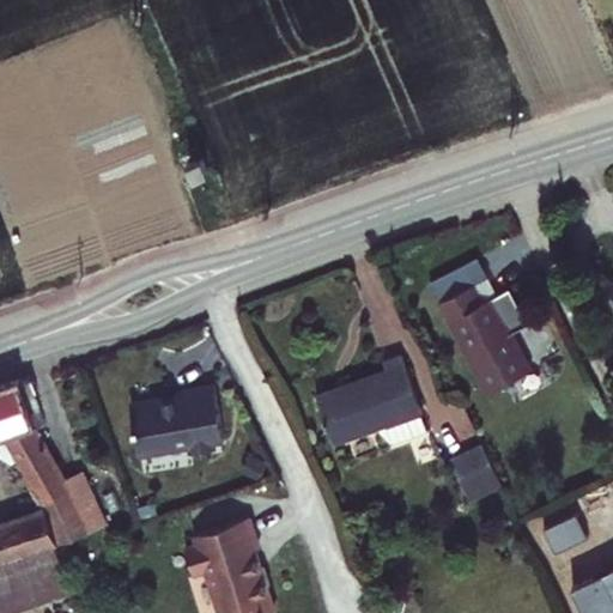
[(212,165),(205,150),(190,156),(198,171),(212,165)]
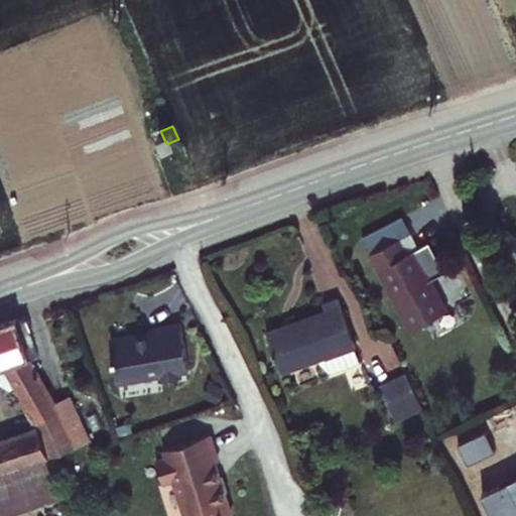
[(409,233),(398,239),(405,254),(417,248),(409,233)]
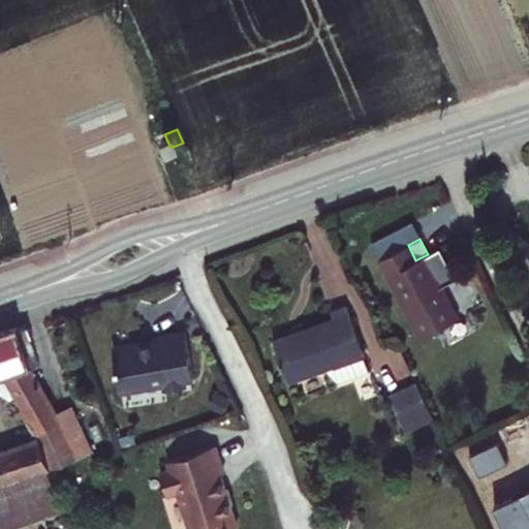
[(408,245),(377,259),(415,340),(456,319),(440,287),(454,280),(439,249),(428,254),(415,260),(408,245)]
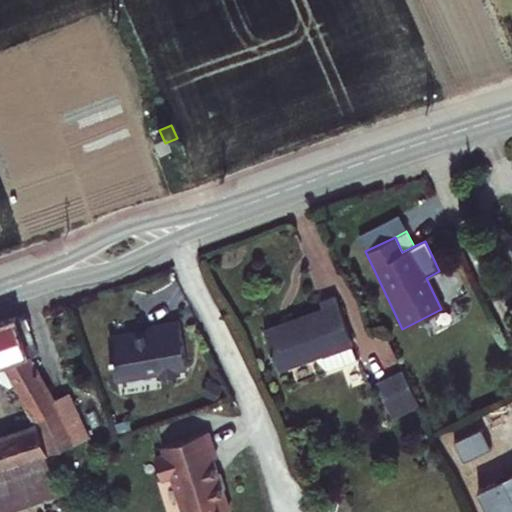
[(277,381),(352,347),(331,302),(310,311),(314,320),(261,344),(277,381)]
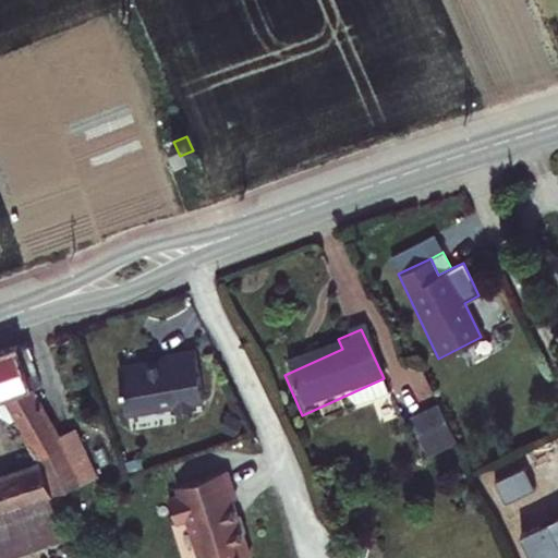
[(75,427),(60,434),(28,376),(38,372),(31,342),(0,352),(0,557),(5,557),(64,538),(49,495),(99,475),(75,427)]
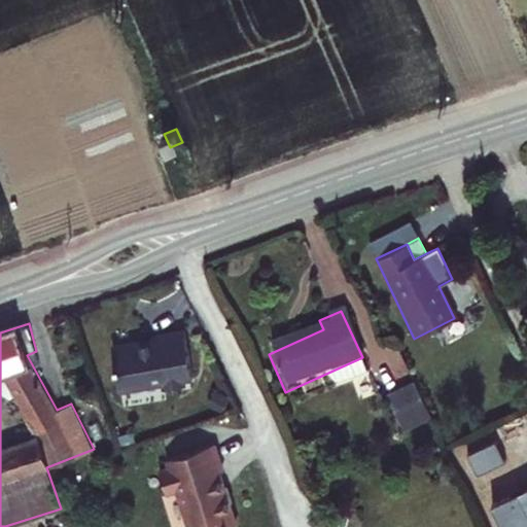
[(181,332),(151,337),(152,342),(131,345),(131,343),(108,346),(114,391),(157,385),(159,391),(179,388),(178,382),(187,381),(181,332)]
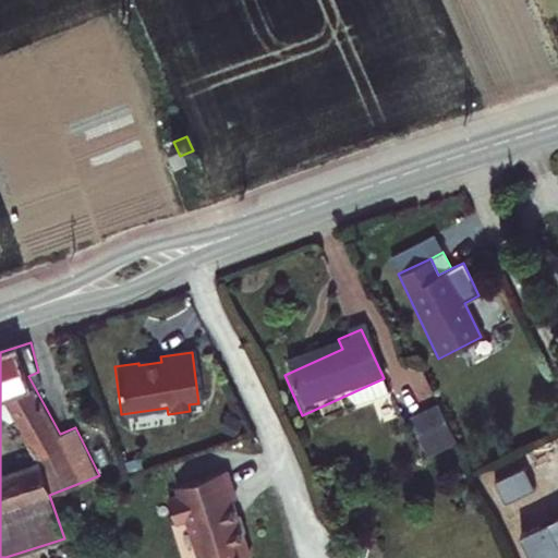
[(449,436),(435,405),(403,420),(417,450),(449,436)]
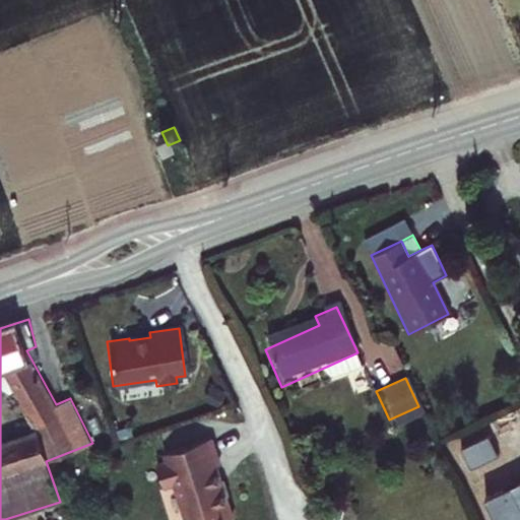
[(210,463),(202,436),(156,449),(159,459),(147,461),(153,483),(166,479),(176,518),(191,514),(192,519),(214,519),(221,518),(214,496),(216,496),(211,478),(208,479),(204,465),(210,463)]
